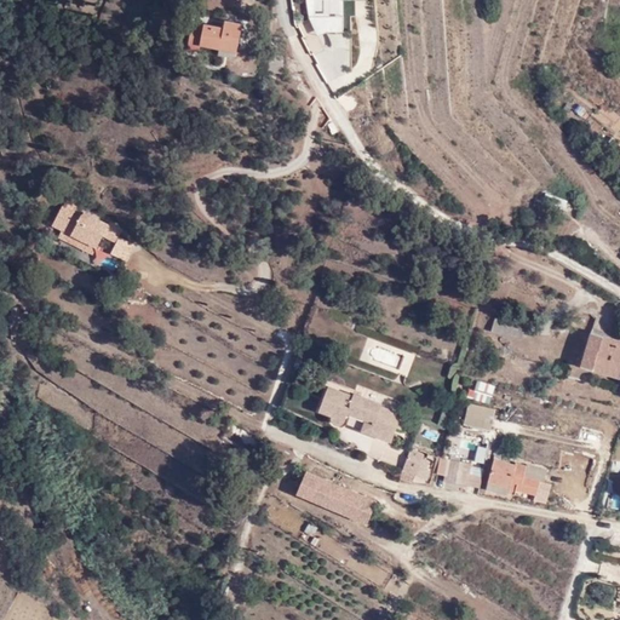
[(306,0),(309,18),(319,36),(326,33),(345,33),(343,17),(331,17),(329,0),(306,0)]
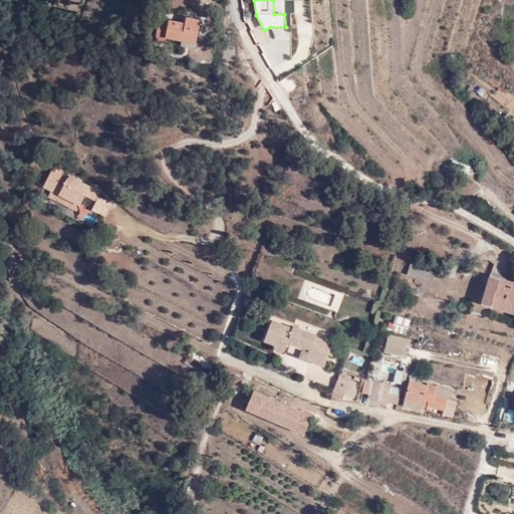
[(183,41),(196,43),(201,21),(188,18),(187,24),(160,19),(156,40),(166,42),(167,38),(183,41)]
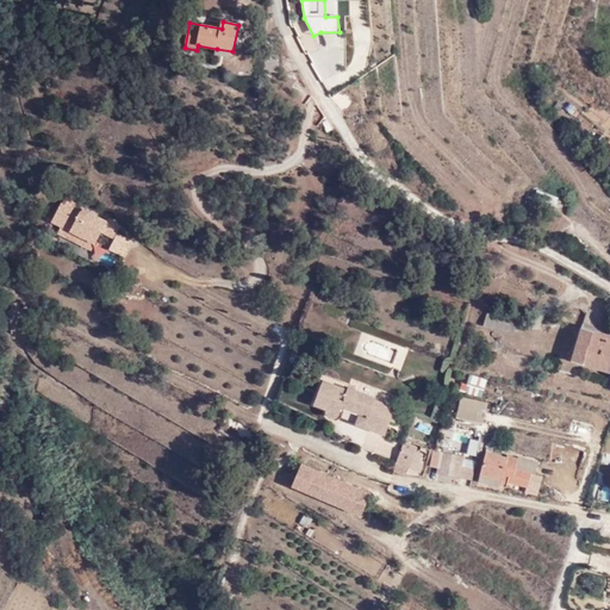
[(53,221),(70,229),(95,242),(105,223),(82,210),(80,212),(62,203),(53,221)]
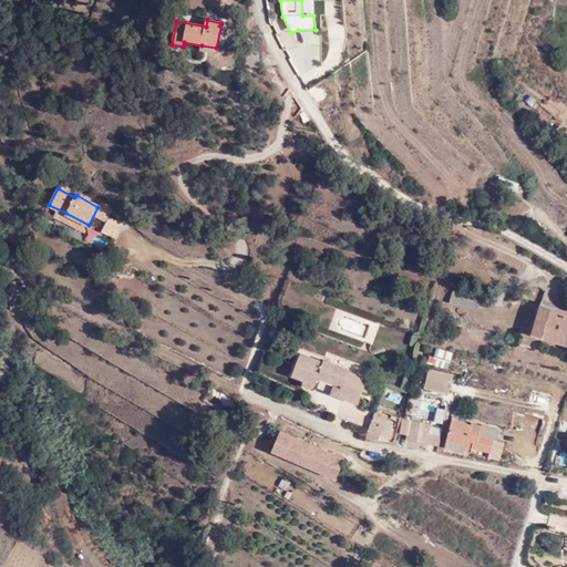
[(62,222),(65,213),(49,205),(44,213),(62,222)]
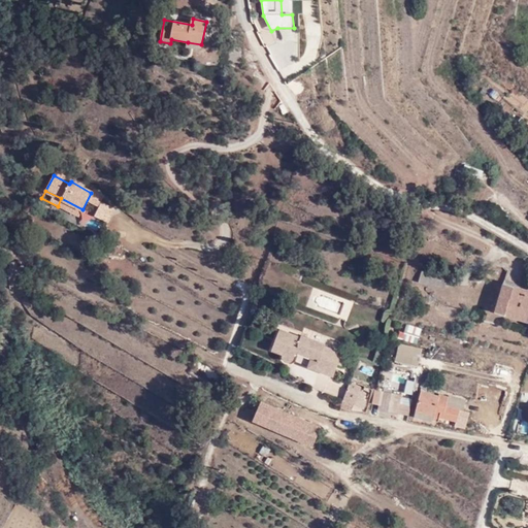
[(24,267),(24,263),(15,264),(17,276),(32,275),(31,267),(24,267)]
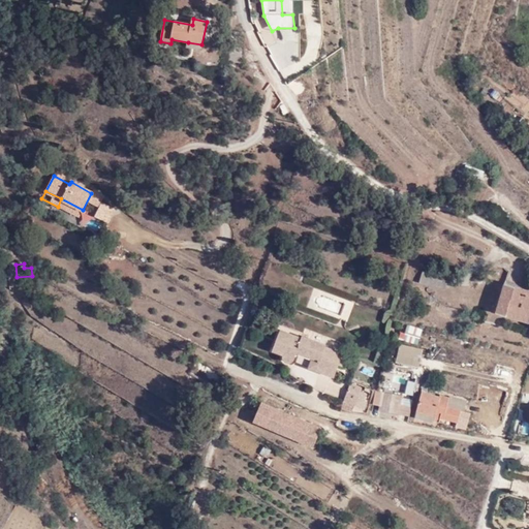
[(446,281),(422,274),(419,282),(444,289),(446,281)]
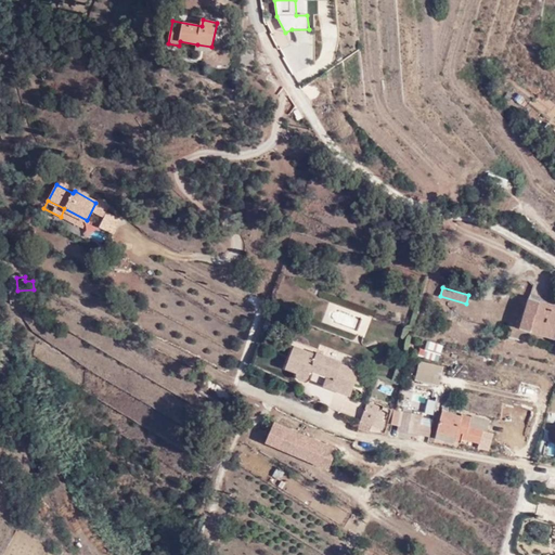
[(323,321),(364,336),(374,310),(323,292),(320,301),(330,305),(323,321)]
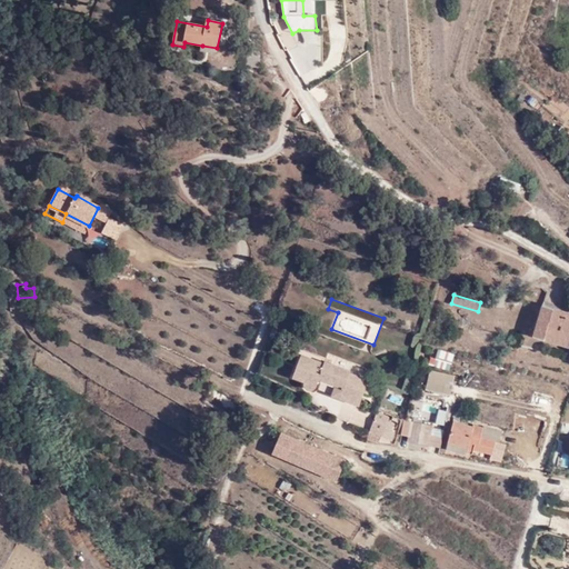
[(568,312),(566,312),(566,317),(560,315),(560,310),(542,305),(540,313),(543,315),(542,320),(538,319),(535,330),(568,340),(568,312)]
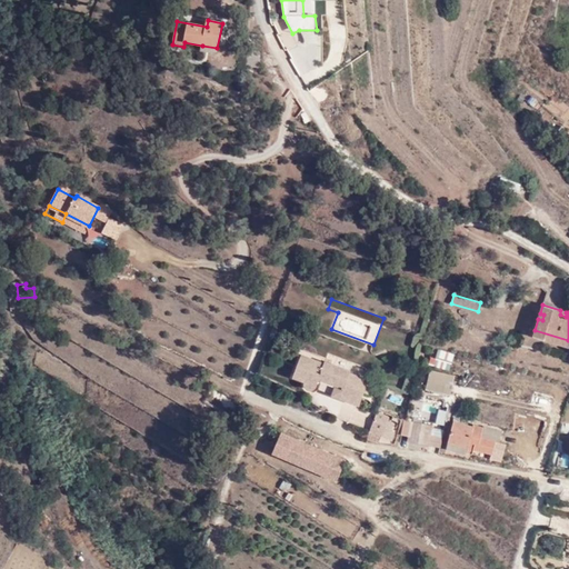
[(568,347),(568,345),(568,340),(535,330),(533,336),(568,347)]
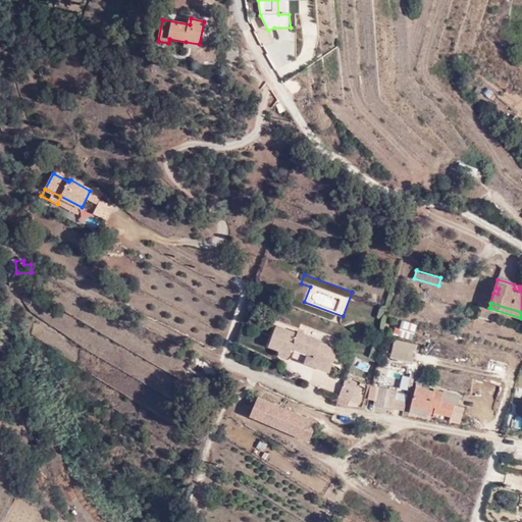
[(400,319),(395,332),(412,338),(417,325),(400,319)]
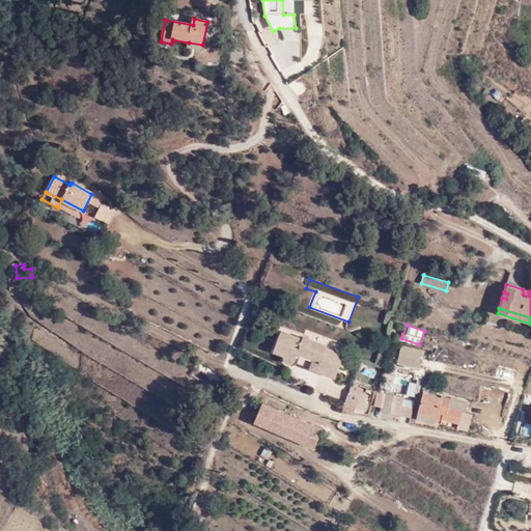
[(322,344),(344,354),(344,353),(322,343),(304,336),(303,338),(281,330),(274,351),(285,356),(284,360),(285,362),(288,364),(291,363),(294,362),(298,353),(301,354),(313,359),(309,368),(312,369),(322,344)]
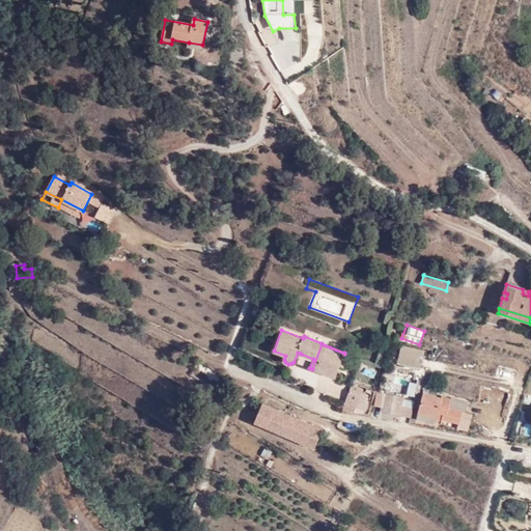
[(397,360),(421,365),(425,347),(401,342),(397,360)]
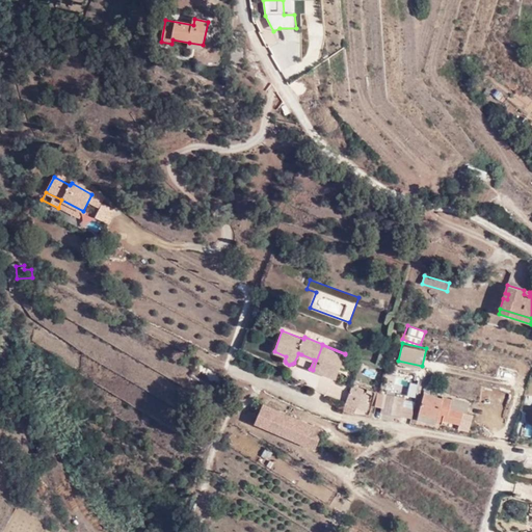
[(343,358),(345,354),(322,345),(313,370),(336,378),(340,367),(343,358)]
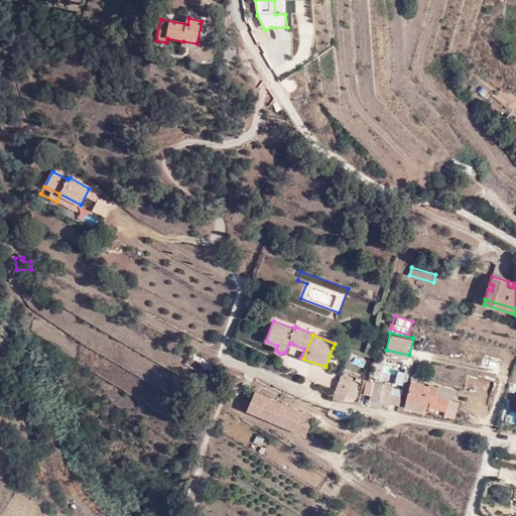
[(288,353),(300,358),(304,349),(292,344),(288,353)]
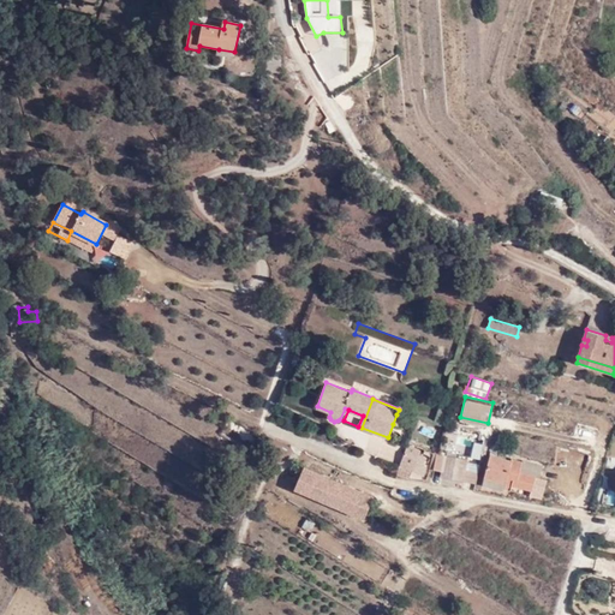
[(396,415),(393,424),(400,427),(404,419),(396,415)]
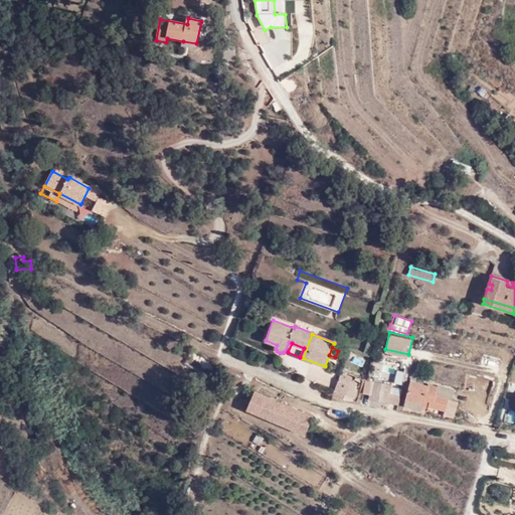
[(472,354),(462,352),(460,361),(470,364),(472,354)]
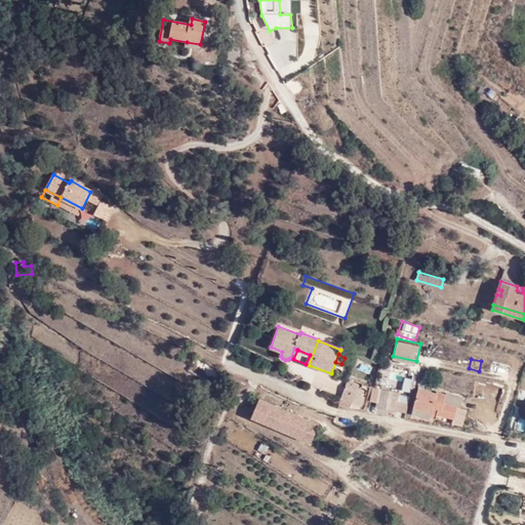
[(407,377),(397,374),(396,382),(406,385),(407,377)]
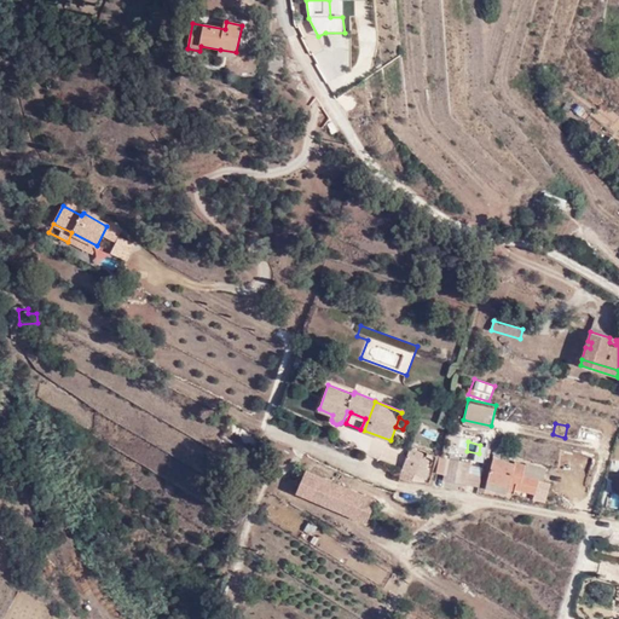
[(62,450),(68,455),(71,450),(67,445),(62,450)]
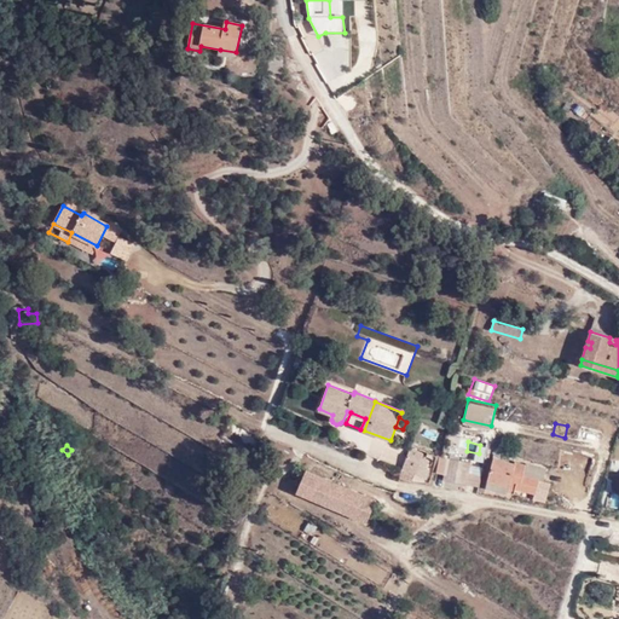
[(496,447),(495,453),(510,458),(512,452),(496,447)]
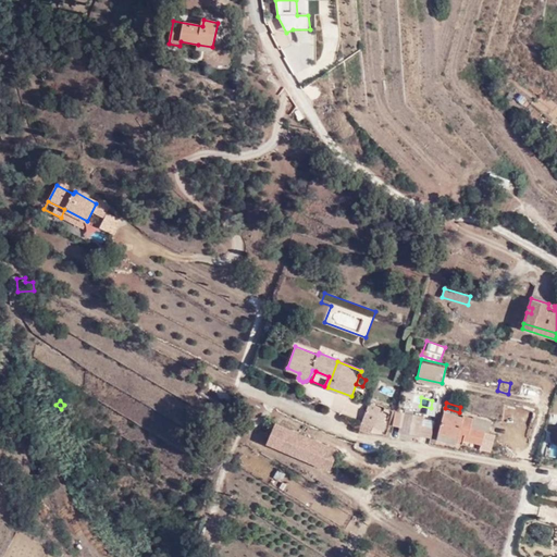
[(380,409),(369,404),(361,422),(372,426),(383,430),(385,424),(384,423),(376,420),(379,411),(380,409)]
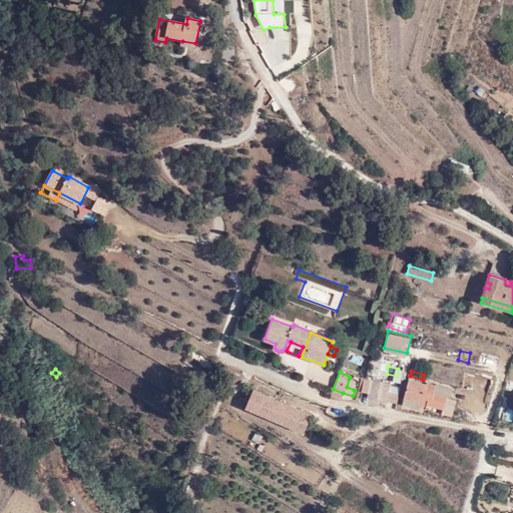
[(429,387),(431,383),(431,382),(423,380),(410,376),(409,381),(429,387)]
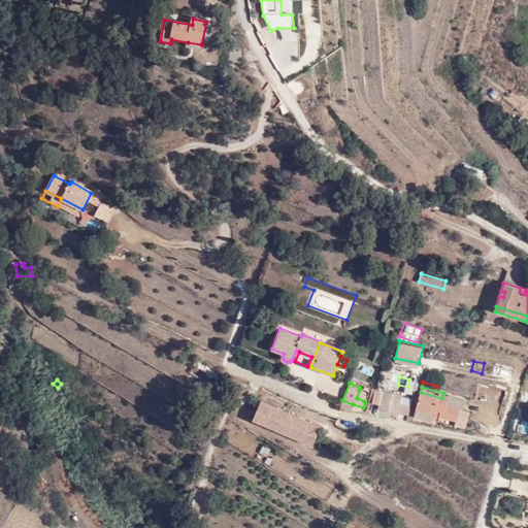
[(357,398),(364,401),(366,393),(359,390),(357,398)]
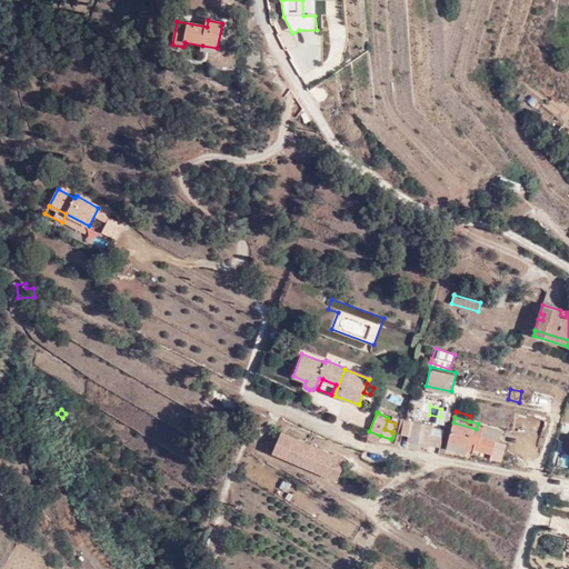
[(428,446),(431,425),(409,421),(406,442),(428,446)]
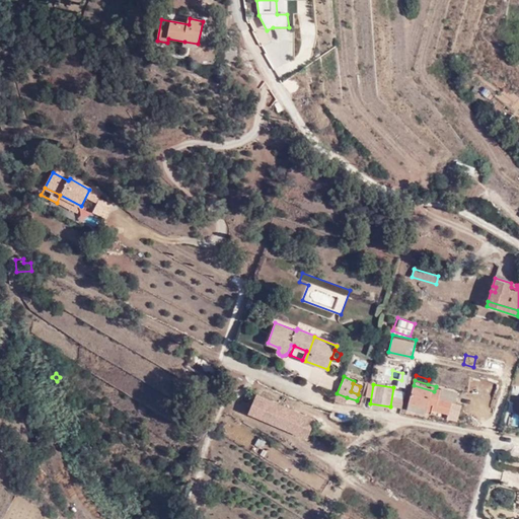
[(438,397),(440,388),(436,387),(434,391),(414,385),(408,410),(424,414),(425,413),(426,409),(432,410),(431,414),(447,418),(451,401),(438,397)]
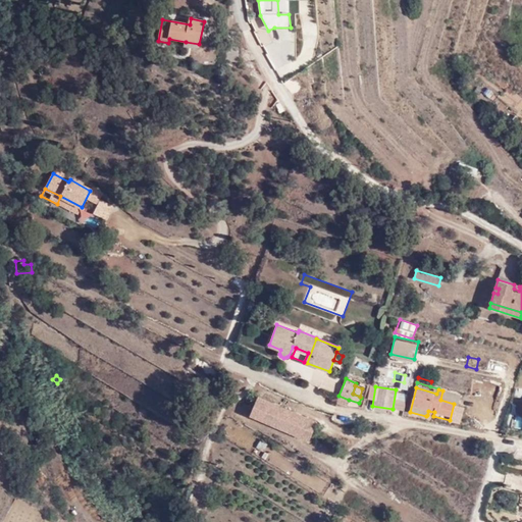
[(442,390),(440,400),(454,404),(456,395),(442,390)]
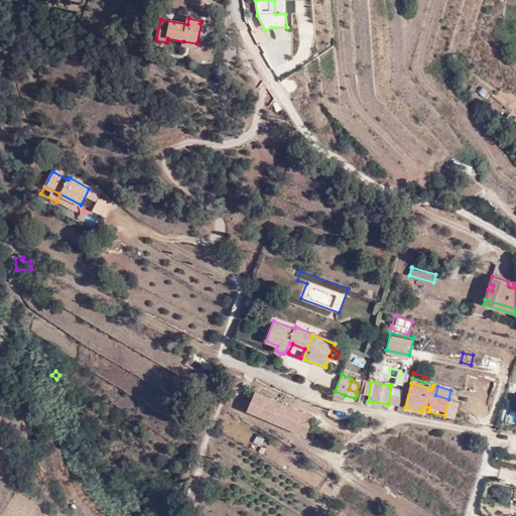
[(335,391),(332,401),(342,403),(345,395),(335,391)]
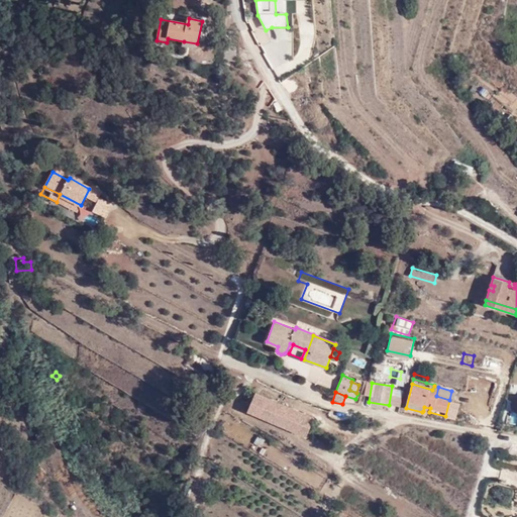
[(312,417),(254,393),(247,411),(305,435),(312,417)]
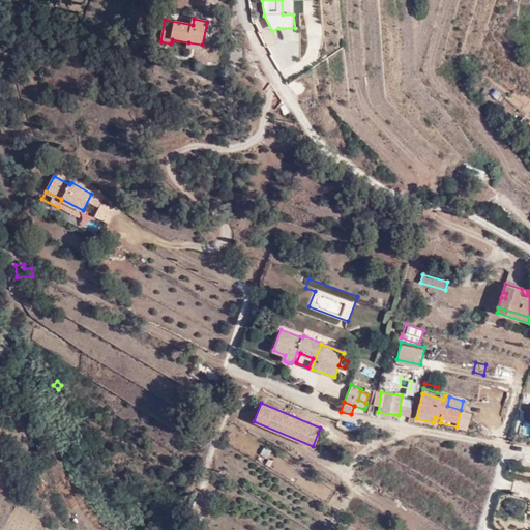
[(470,413),(461,410),(457,427),(466,430),(470,413)]
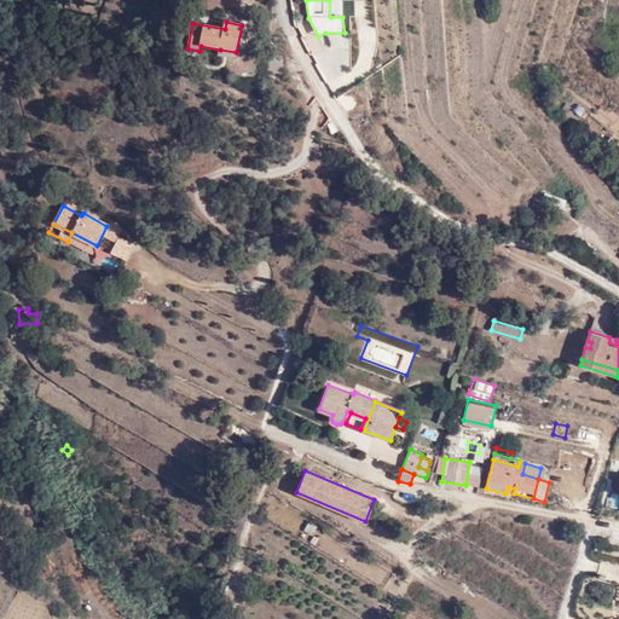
[(59,570),(53,561),(45,567),(52,576),(59,570)]
